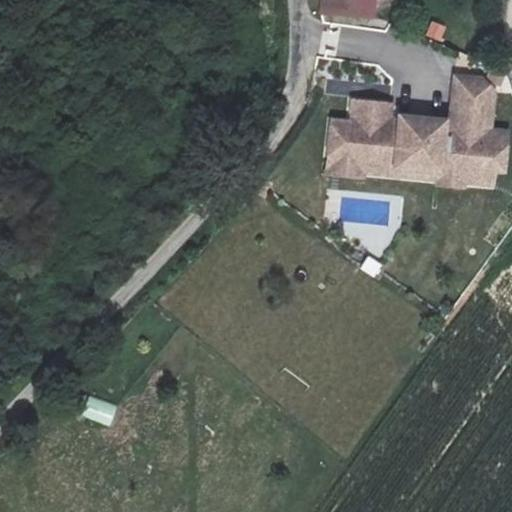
[(368,20),(369,0),(325,0),(324,16),(368,20)]
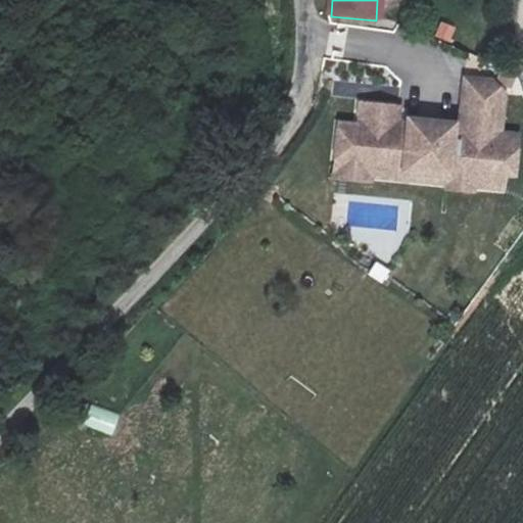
[(439,21),(435,38),(450,42),(456,26),(439,21)]
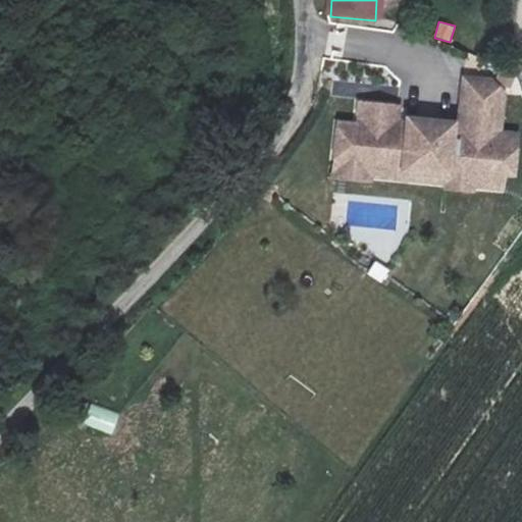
[(355,126),(336,124),(332,158),(368,162),(367,176),(371,176),(389,178),(390,170),(400,171),(400,179),(442,184),(446,184),(447,168),(473,171),(472,187),(474,187),(502,189),(503,173),(512,174),(516,136),(499,135),(504,94),(488,81),(463,79),(459,116),(468,117),(466,129),(451,128),(452,124),(405,119),(405,123),(395,122),(397,108),(357,104),(355,126)]
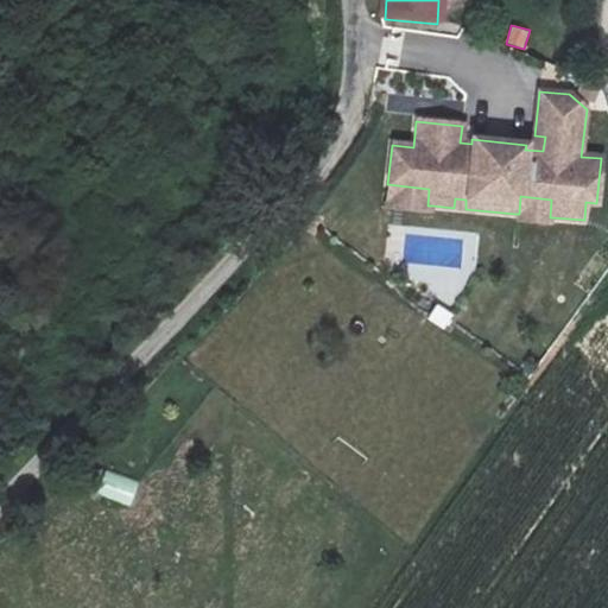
[(432,215),(432,206),(428,206),(429,189),(387,184),(384,184),(381,210),(432,215)]
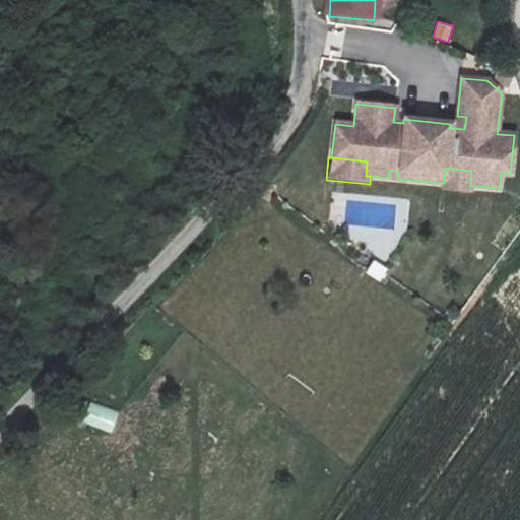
[(470,186),(471,171),(445,168),(444,183),(441,183),(440,191),(472,193),(472,186),(470,186)]
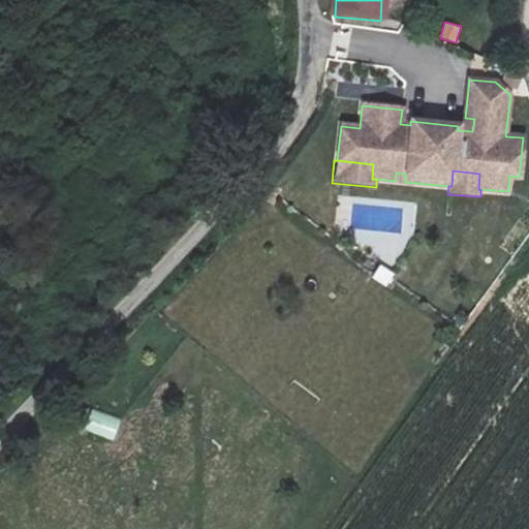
[(379,265),(372,279),(389,288),(396,274),(379,265)]
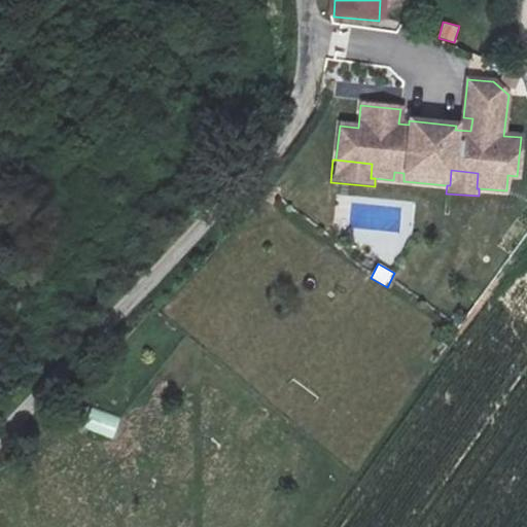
[(92,409),(84,429),(113,440),(120,419),(92,409)]
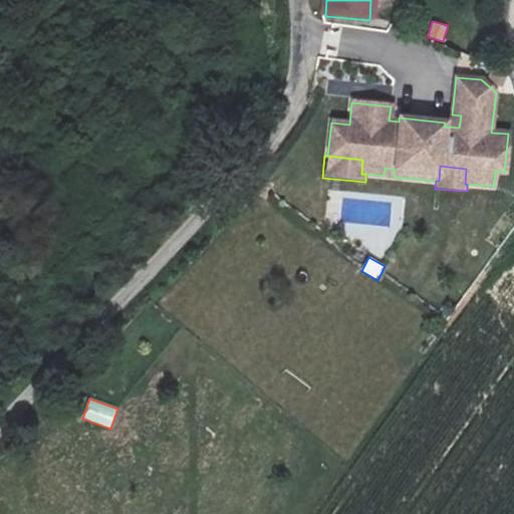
All buildings are outlined.
